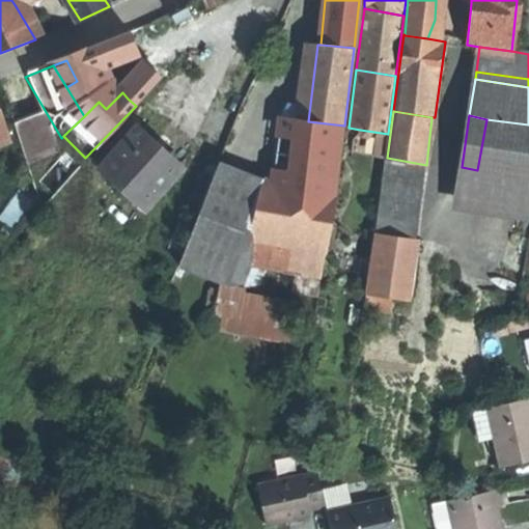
[(308,121),(280,118),(272,185),(299,190),(308,121)]
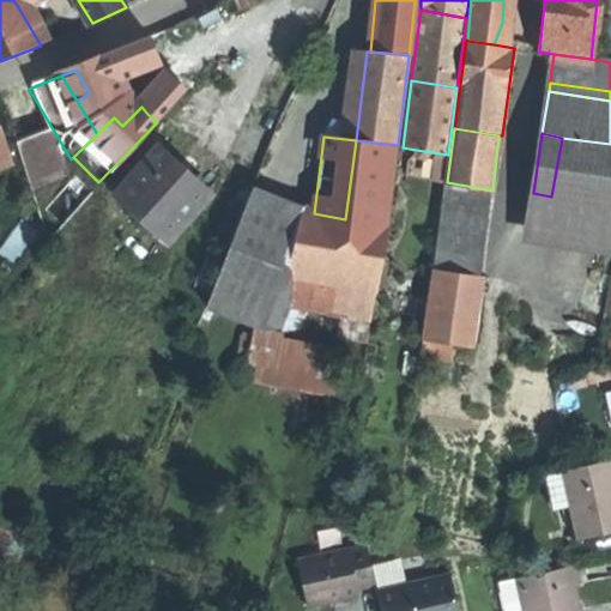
[(610,144),(562,138),(551,197),(533,193),(528,228),(610,240),(610,144)]
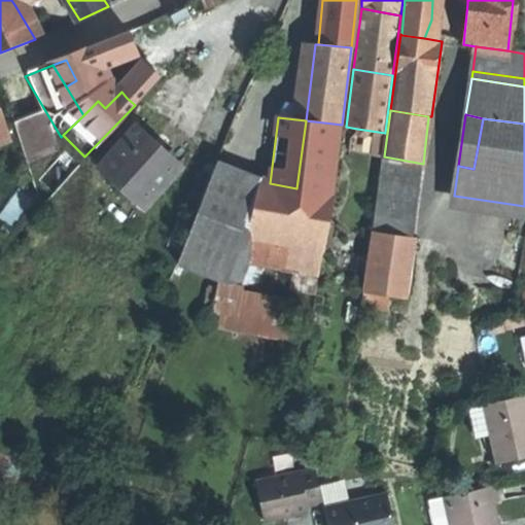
[(342,125),(306,120),(296,188),(293,212),(327,217),(342,125)]
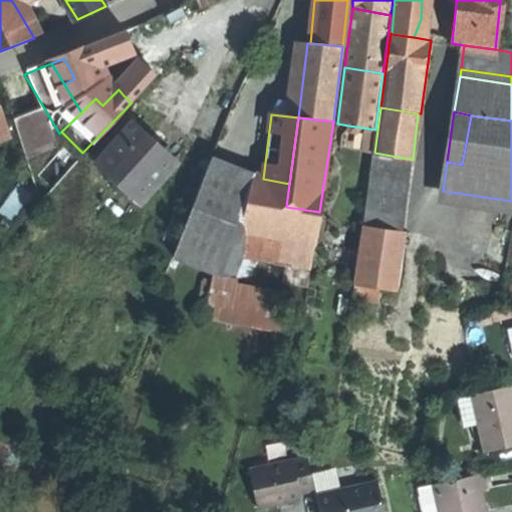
[(131,125),(95,165),(139,203),(174,164),(153,145),(131,125)]
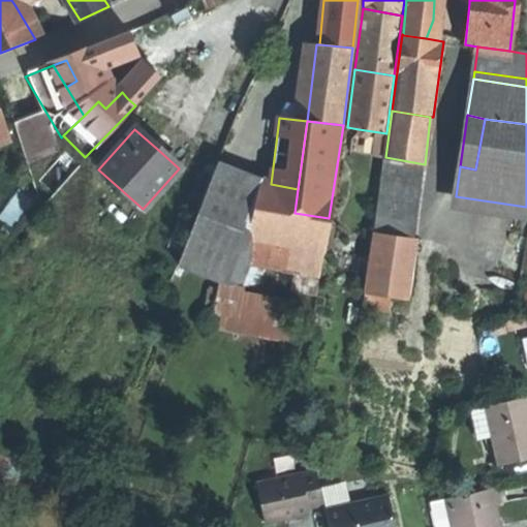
[(386,133),(359,129),(359,133),(351,141),(349,154),(382,159),(386,133)]
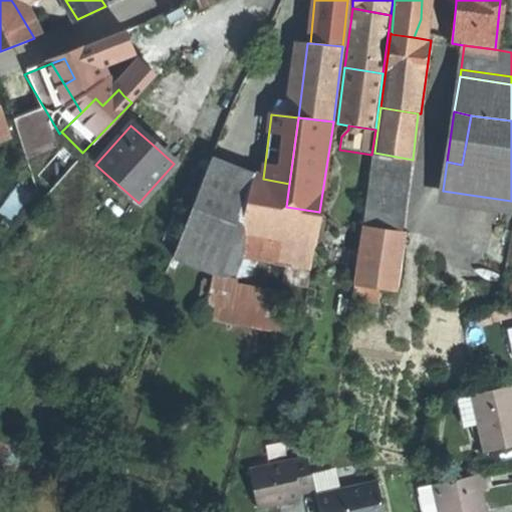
[(413,160),(374,153),(364,226),(405,234),(413,160)]
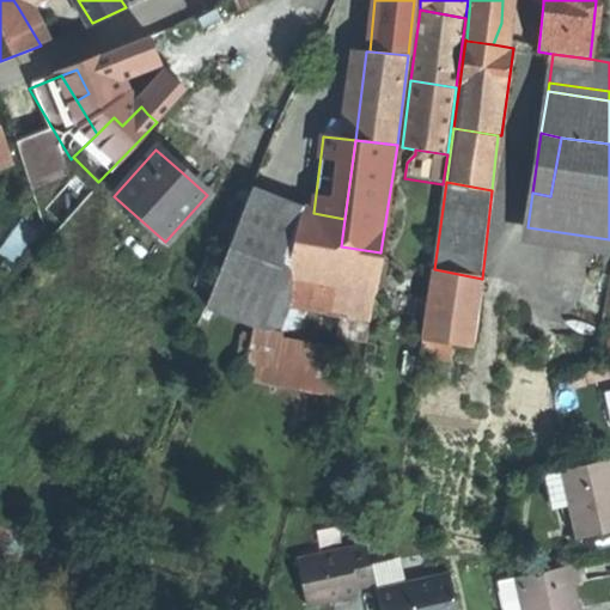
[(303,208),(250,191),(244,206),(233,201),(227,217),(238,221),(203,307),(255,328),(268,329),(275,302),(300,212),(302,212),(303,208)]
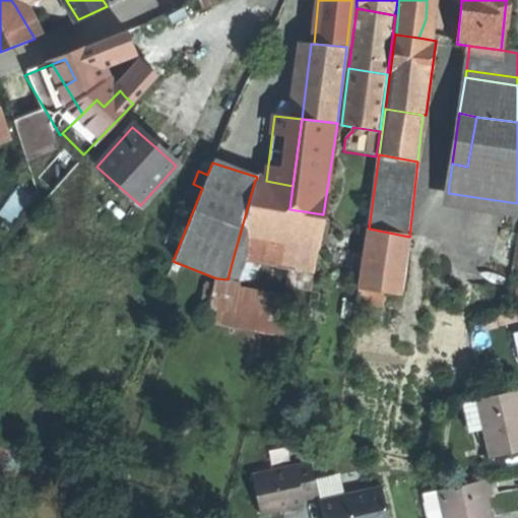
[(266,181),(256,180),(255,180),(234,256),(275,262),(312,268),(315,246),(318,246),(323,214),(289,209),(293,186),(266,181)]
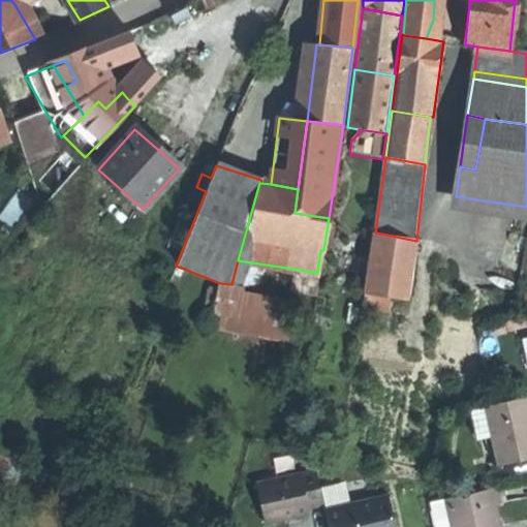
[(416,241),(375,233),(364,293),(386,298),(406,302),(416,241)]
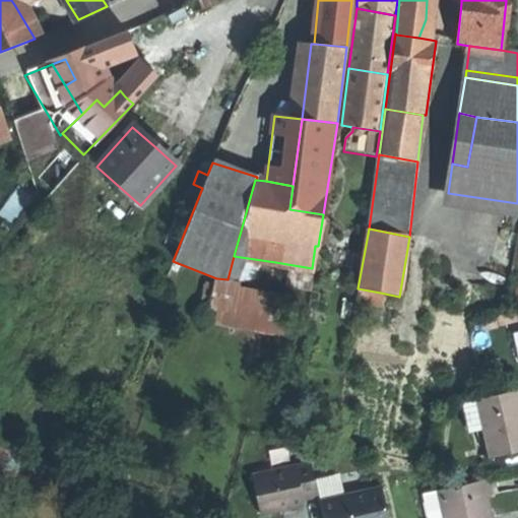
[(312,268),(275,262),(274,267),(289,269),(311,273),(312,268)]
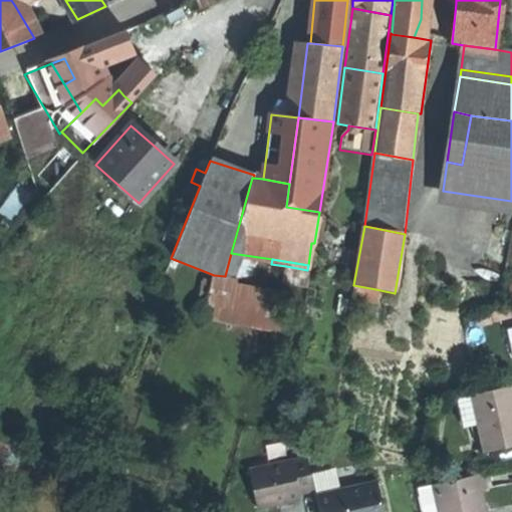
[(307,270),(286,266),(284,280),(305,284),(307,270)]
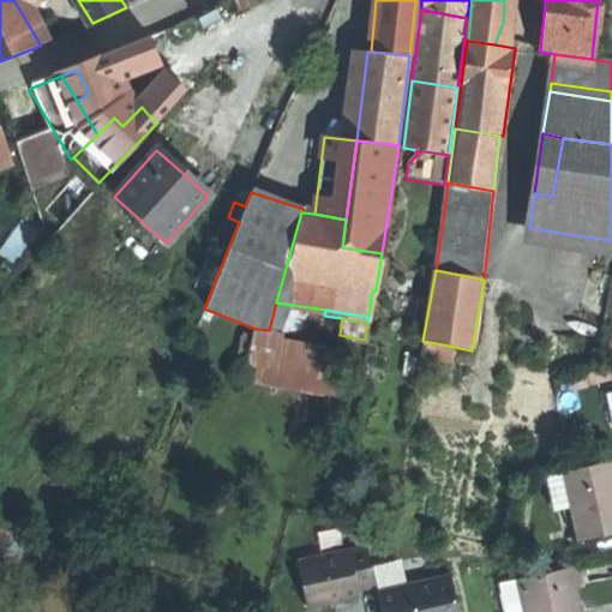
[(449,346),(423,341),(420,358),(447,363),(449,346)]
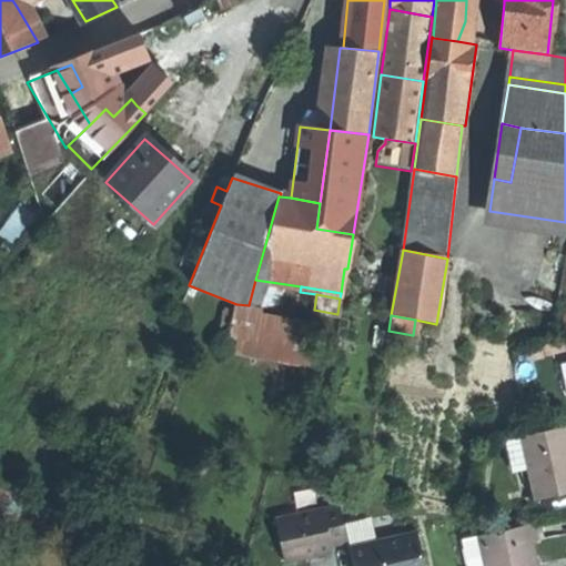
[(565,425),(519,436),(527,470),(534,499),(565,492),(565,425)]
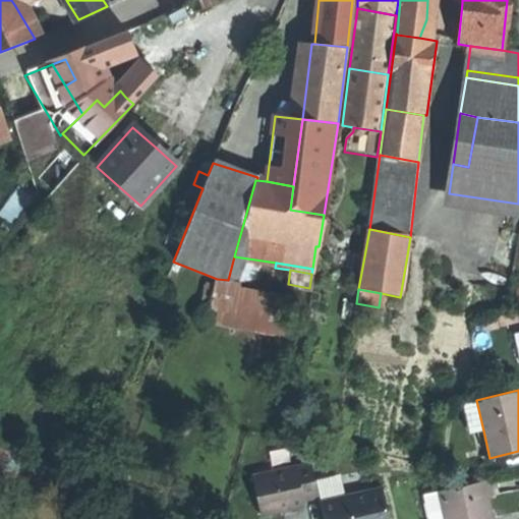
[(476,400),(461,403),(468,434),(483,430),(476,400)]
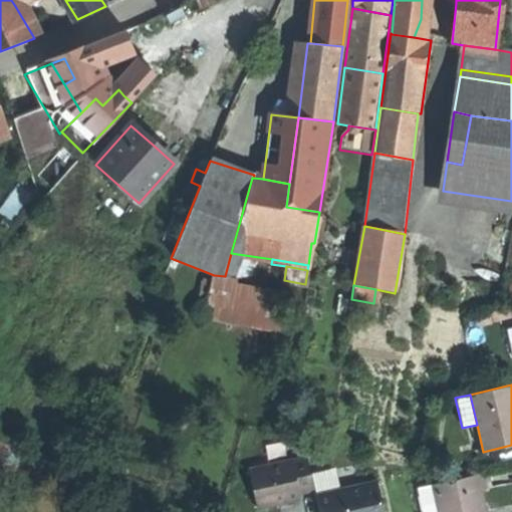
[(302,442),(290,439),(296,461),(305,458),(302,442)]
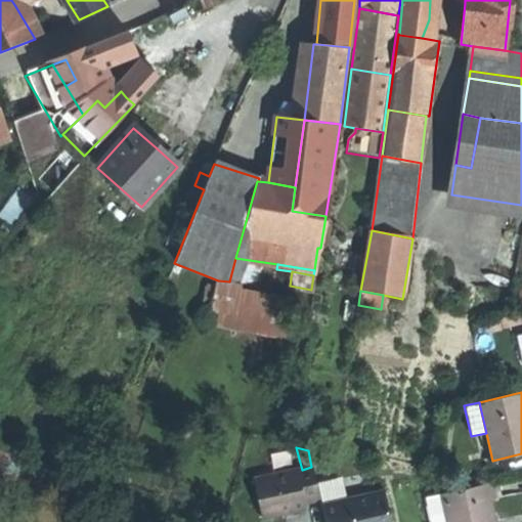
[(302,470),(251,482),(261,521),(265,521),(284,516),(306,511),(305,506),(320,502),(311,467),(302,470)]
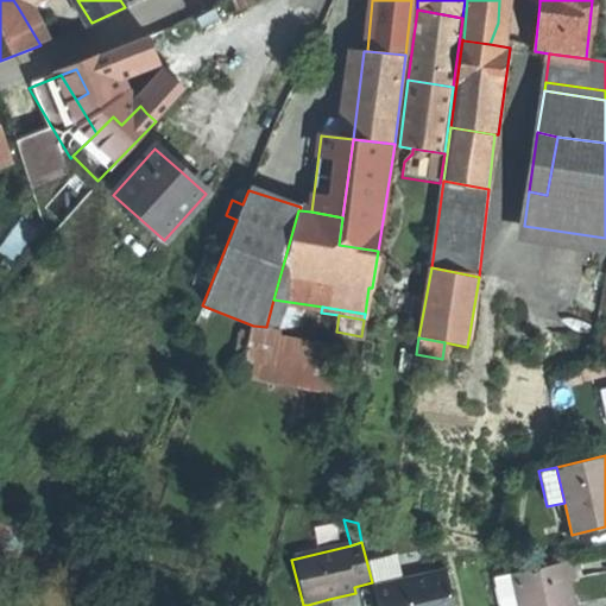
[(576,560),(512,574),(519,605),(572,605),(570,598),(566,581),(580,578),(576,560)]
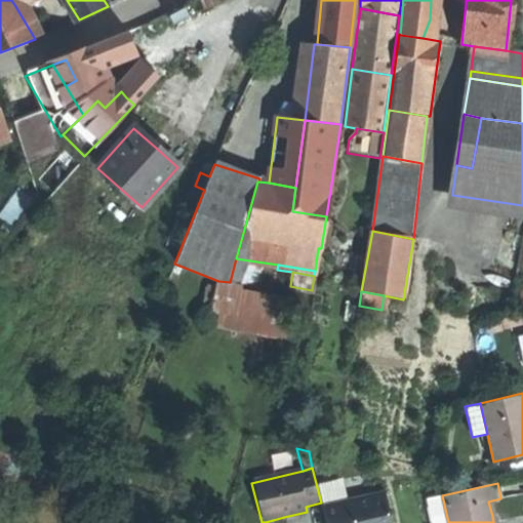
[(392,522),(385,491),(322,507),(326,522),(392,522)]
